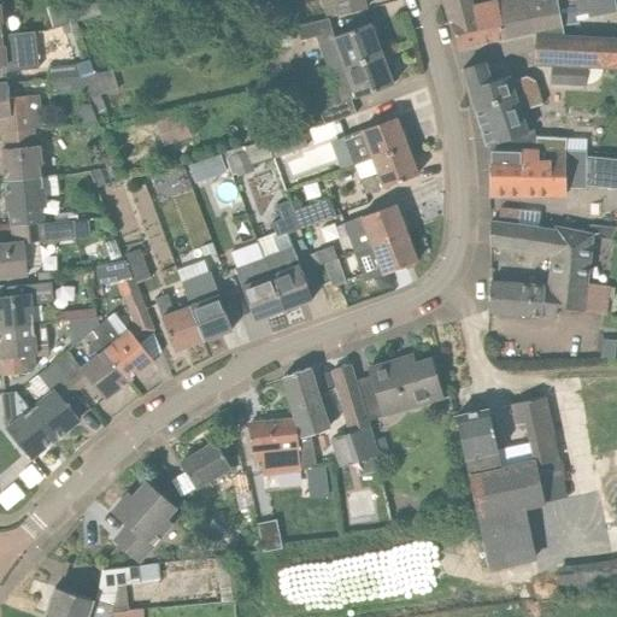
[(319,0),(325,18),(335,16),(335,17),(365,10),(362,0),(319,0)]
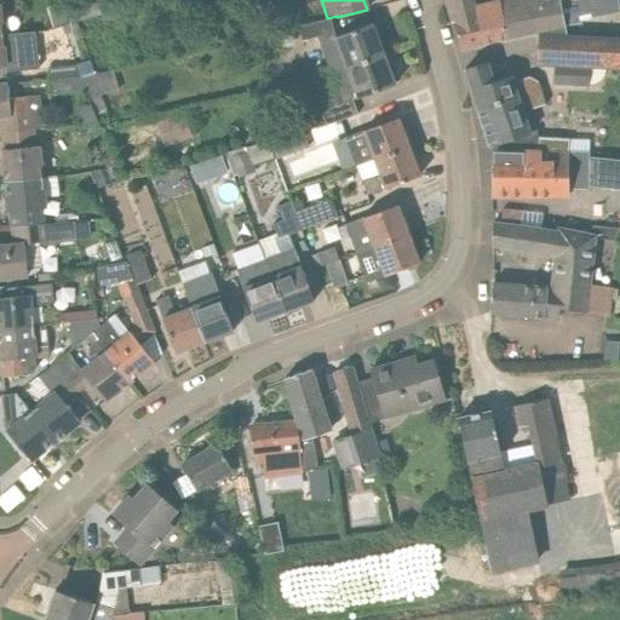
[(447,0),(457,35),(480,32),(477,13),(475,4),(472,0),(447,0)]
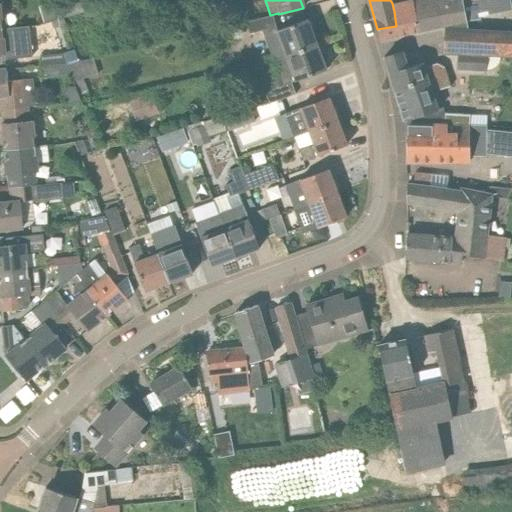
[(417,32),(412,0),(405,0),(392,3),(394,11),(396,26),(377,29),(380,40),(417,32)]
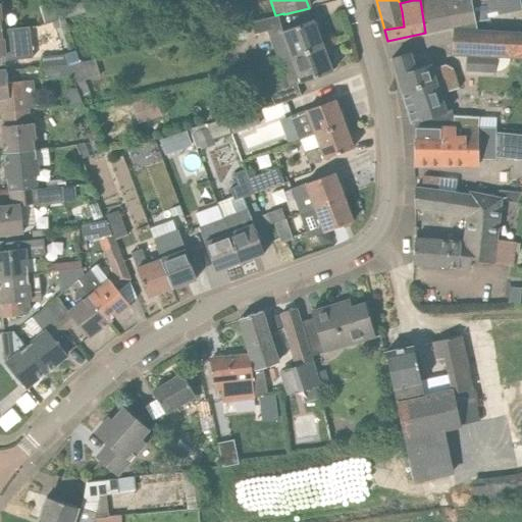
[(420,0),(425,33),(425,35),(453,28),(475,24),(475,23),(475,20),(472,7),(493,3),(493,1),(494,1),(493,0),(420,0)]
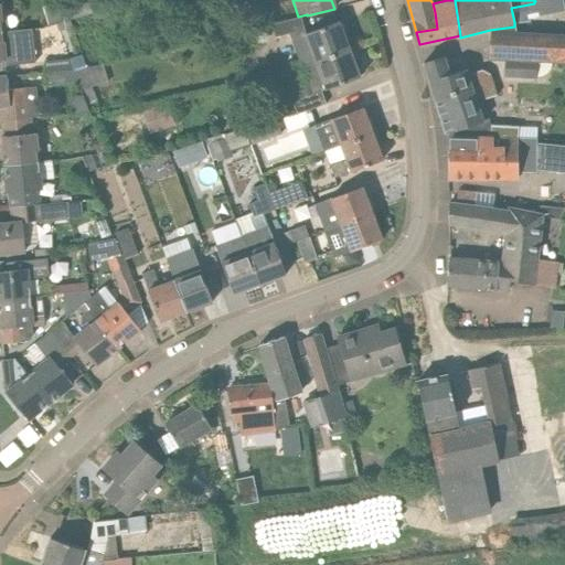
[(60,11),(64,22),(96,12),(92,1),(60,11)]
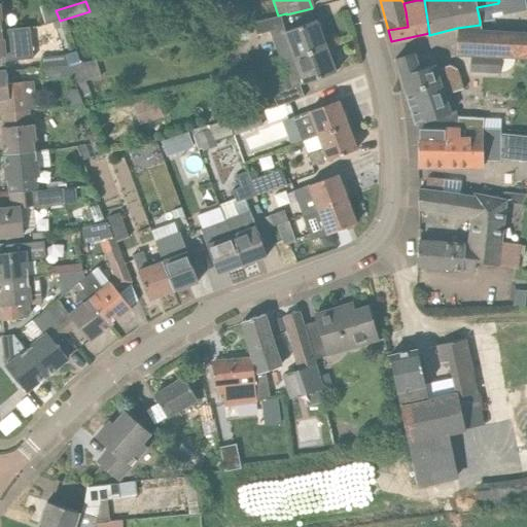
[(269,32),(281,64),(326,46),(316,20),(284,32),(283,27),(279,28),(275,16),(253,23),(256,34),(269,32)]
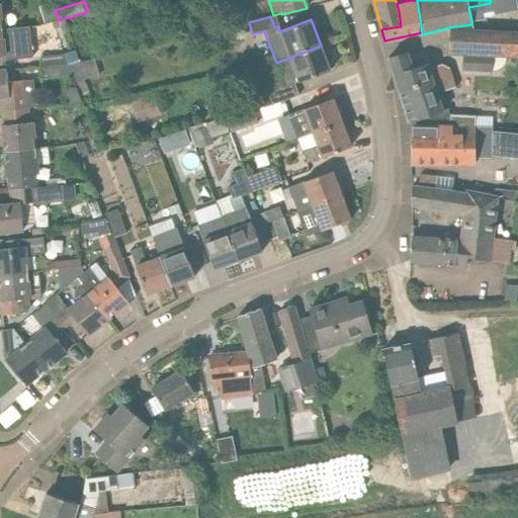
[(65,18),(53,22),(56,29),(68,25),(65,18)]
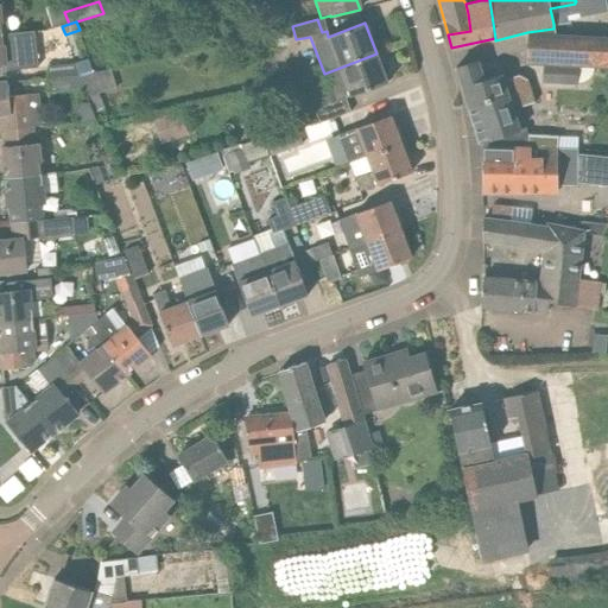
[(216,45),(238,40),(236,33),(216,37),(214,29),(206,30),(208,45),(216,43),(216,45)]
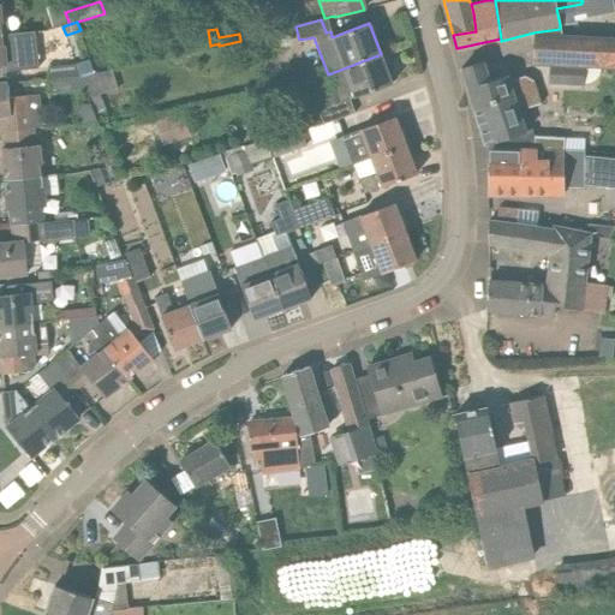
[(0,79),(6,79),(5,71),(37,69),(35,31),(3,35),(0,35),(0,79)]
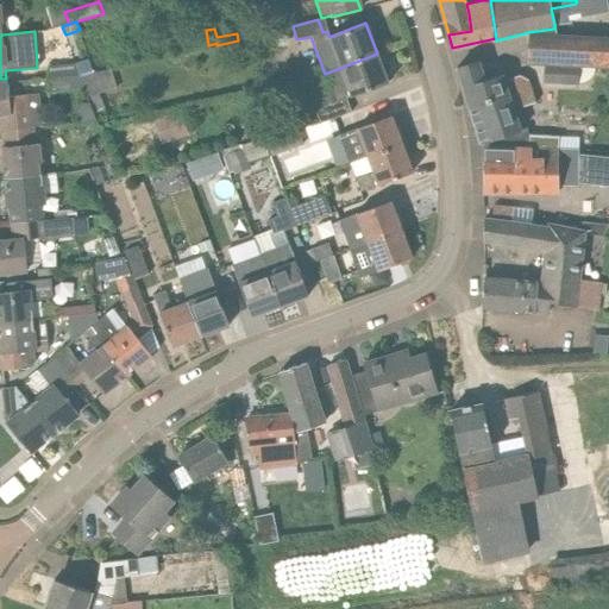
[(608,36),(556,33),(528,33),(527,64),(544,66),(578,67),(608,68),(608,36)]
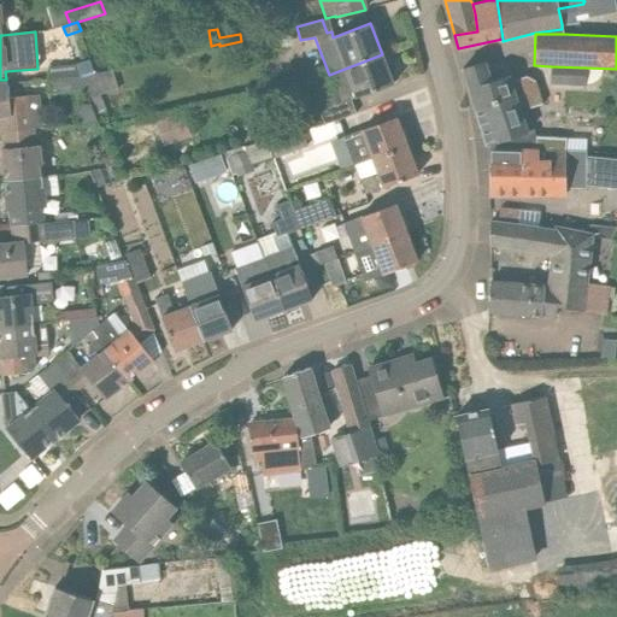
[(329,75),(335,89),(321,94),(325,109),(313,113),(316,127),(356,113),(351,100),(354,99),(393,84),(382,54),(329,75)]
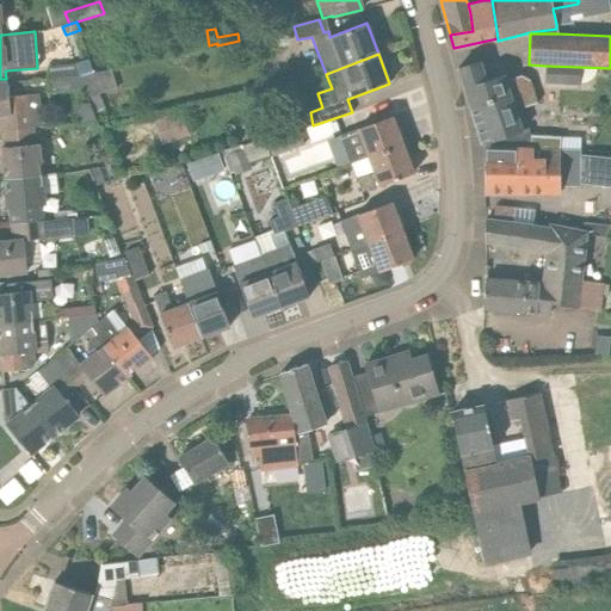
[(470,109),(512,97),(524,107),(537,104),(530,80),(520,75),(505,80),(503,75),(486,80),(480,61),(458,68),(470,109)]
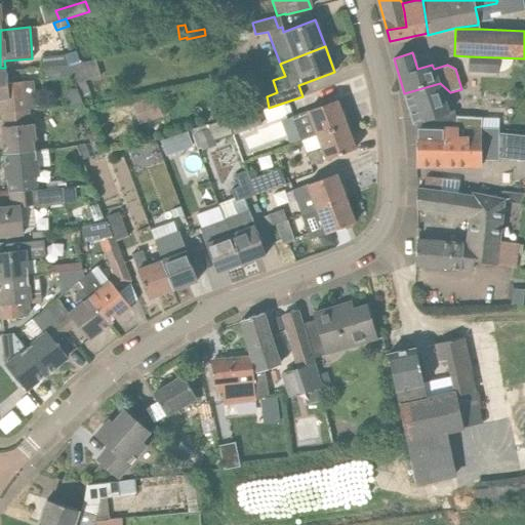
[(41,68),(67,65),(66,53),(40,56),(41,68)]
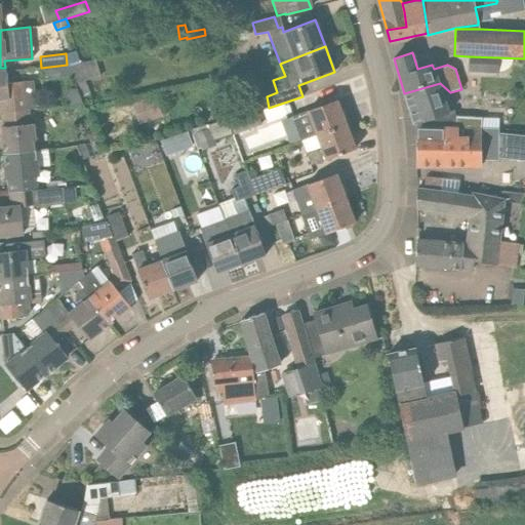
[(497,74),(498,57),(469,56),(469,73),(497,74)]
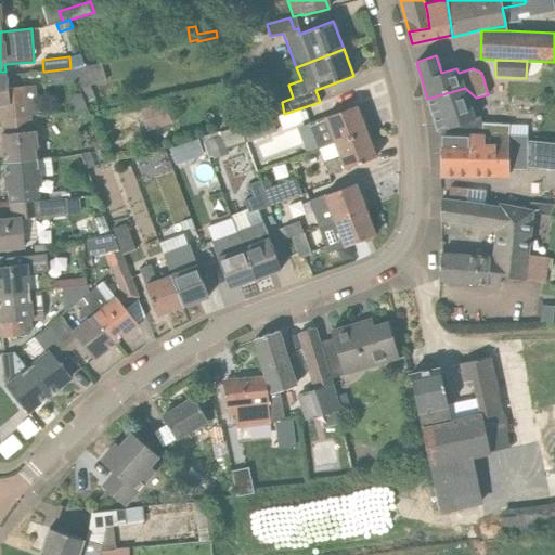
[(79,88),(89,86),(106,81),(101,63),(73,69),(77,80),(79,88)]
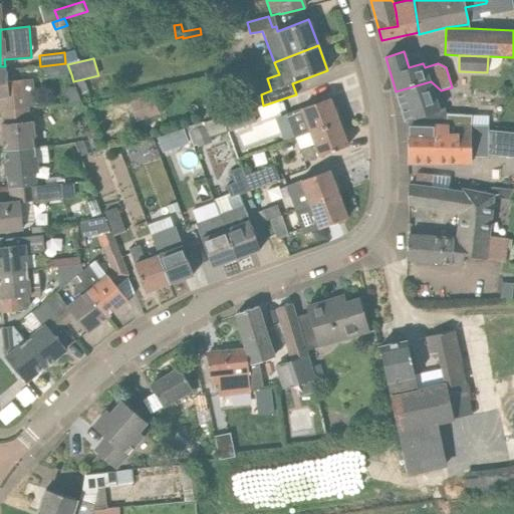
[(71,74),(67,64),(66,63),(65,63),(40,66),(41,78),(71,74)]
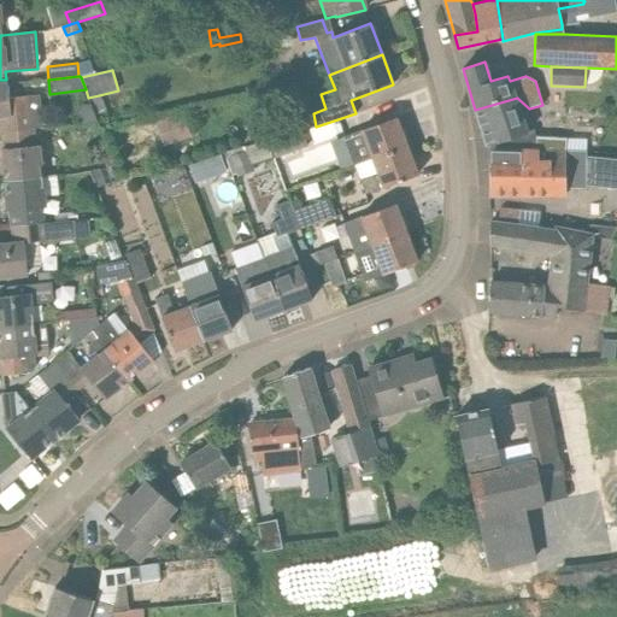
[(0,133),(35,129),(31,95),(9,98),(7,84),(0,84),(0,133)]
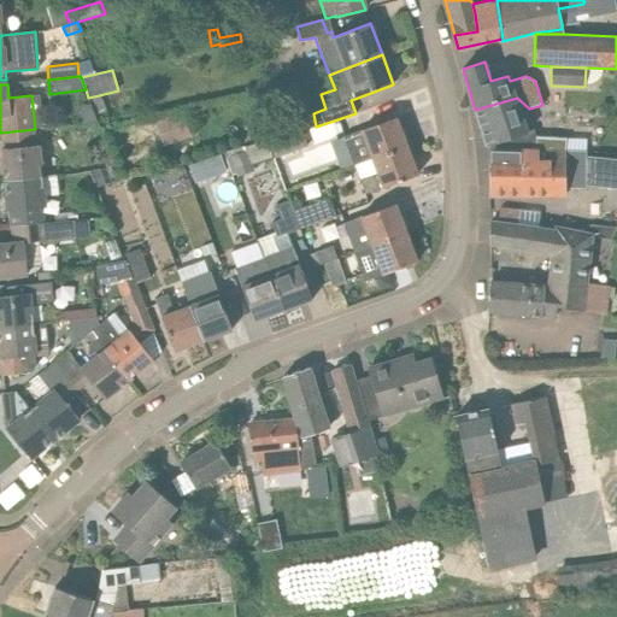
[(90,104),(95,121),(98,121),(97,116),(106,111),(99,95),(88,98),(90,104)]
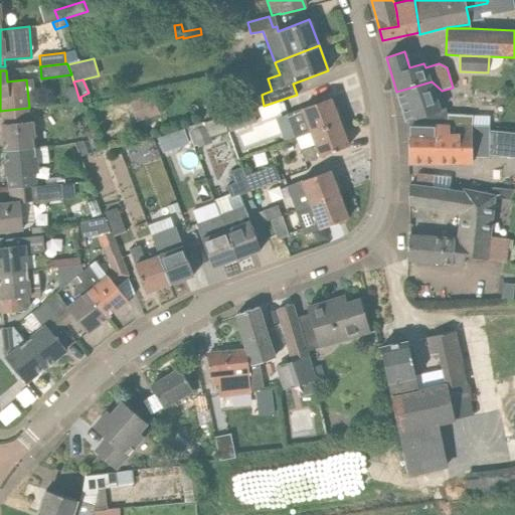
[(441,113),(434,92),(432,81),(396,92),(406,122),(420,118),(421,119),(441,113)]
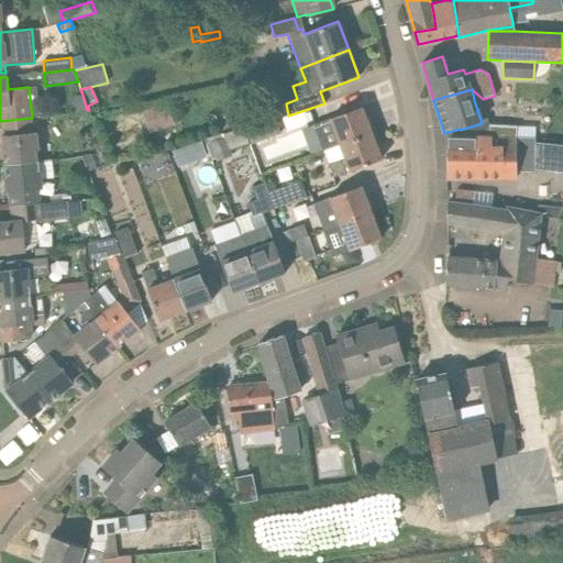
[(87,110),(83,95),(75,96),(72,101),(73,108),(76,113),(87,110)]
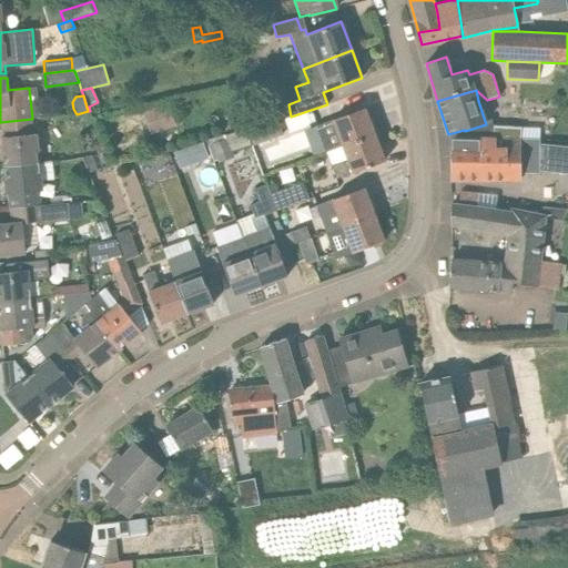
[(171,100),(145,108),(152,130),(178,122),(171,100)]
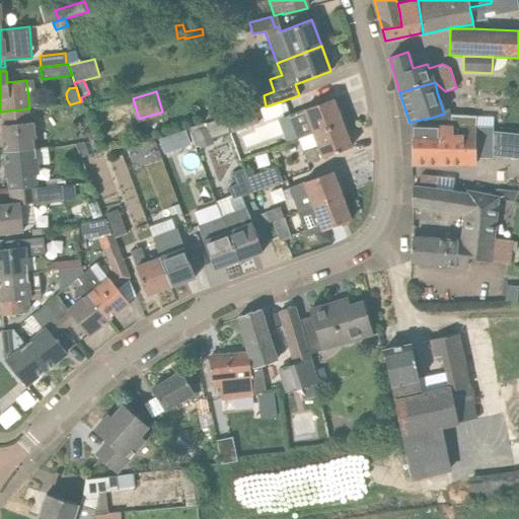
[(312,134),(312,135),(343,124),(334,98),(288,115),(297,139),(312,134)]
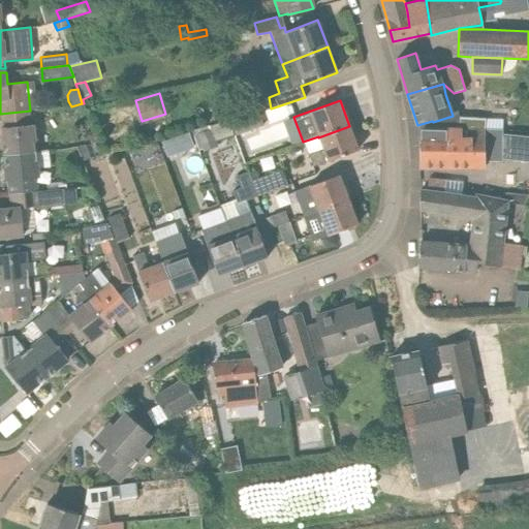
[(228,121),(247,116),(243,103),(225,110),(228,121)]
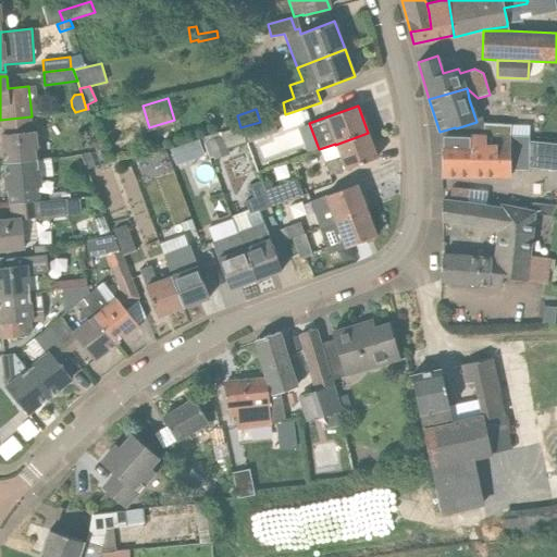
[(32,116),(0,120),(0,121),(4,162),(39,158),(38,148),(36,131),(33,131),(32,116)]
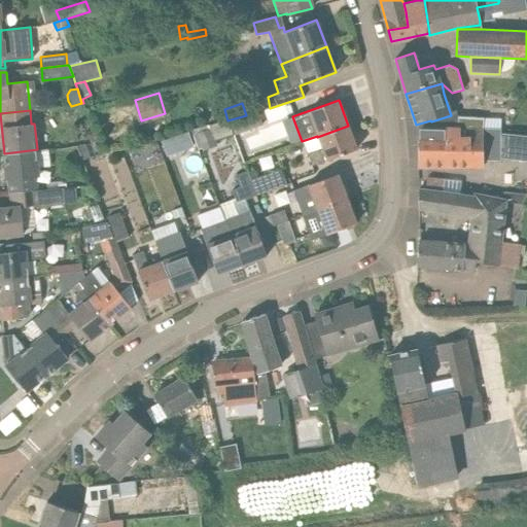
[(246,115),(227,120),(233,136),(261,126),(257,111),(246,115)]
